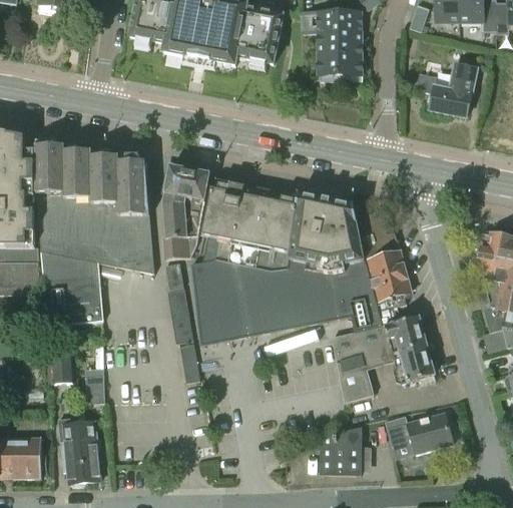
[(37,0),(37,3),(75,9),(76,0),(37,0)]
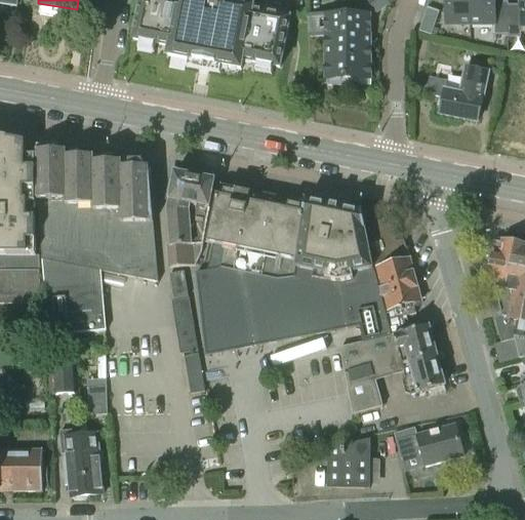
[(139,0),(133,36),(169,43),(168,52),(241,67),(243,57),(280,65),(289,14),(252,7),(253,4),(234,0),(139,0)]
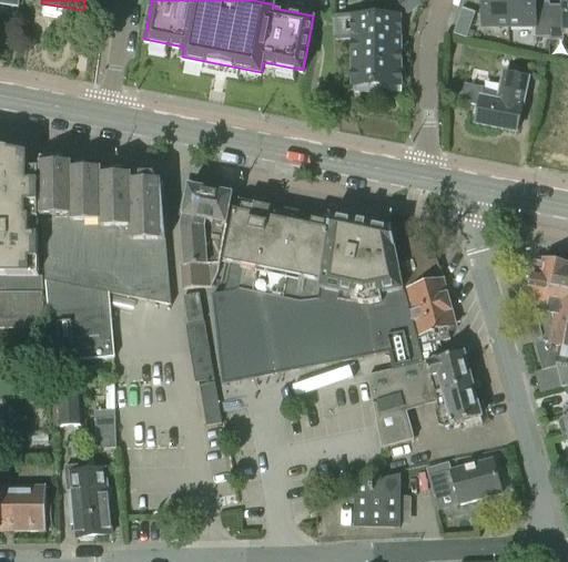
[(483,0),(483,6),(483,23),(509,23),(508,0),(483,0)]
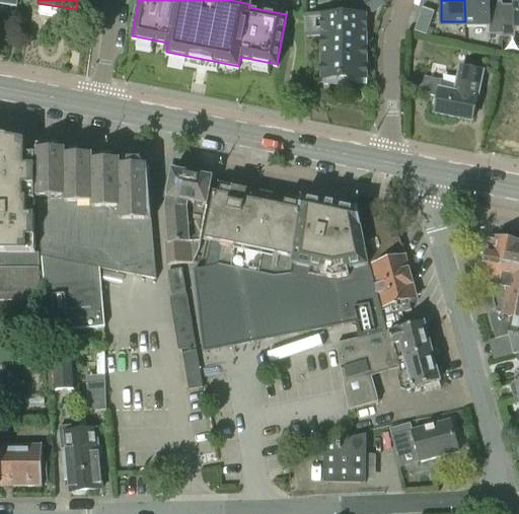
[(464,0),(465,21),(489,21),(489,30),(502,30),(502,5),(489,5),(489,0),(464,0)]
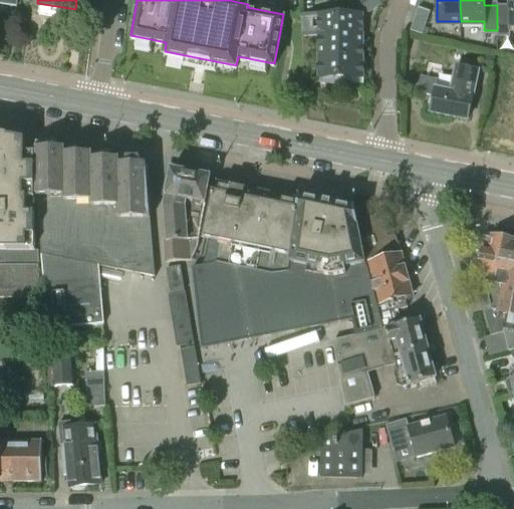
[(497,8),(497,30),(497,33),(510,33),(510,24),(513,23),(513,0),(509,0),(509,8),(497,8)]
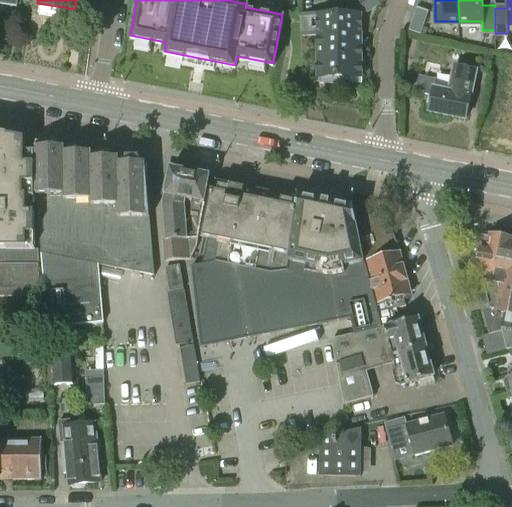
[(417,5),(409,28),(420,32),(428,8),(417,5)]
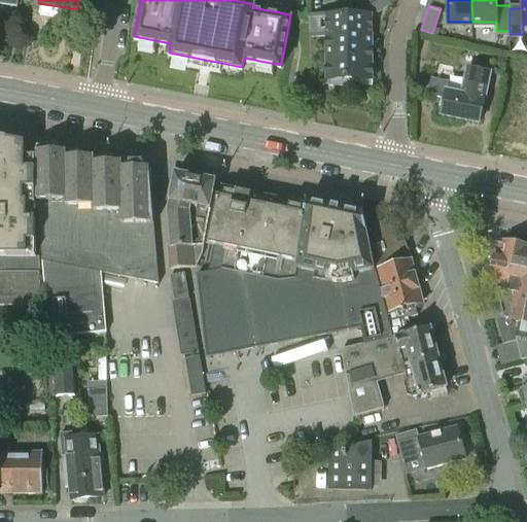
[(372,12),(310,12),(310,33),(326,33),(326,74),(326,77),(328,77),(328,82),(329,83),(345,83),(346,82),(345,77),(373,76),(373,74),(372,74),(372,12)]
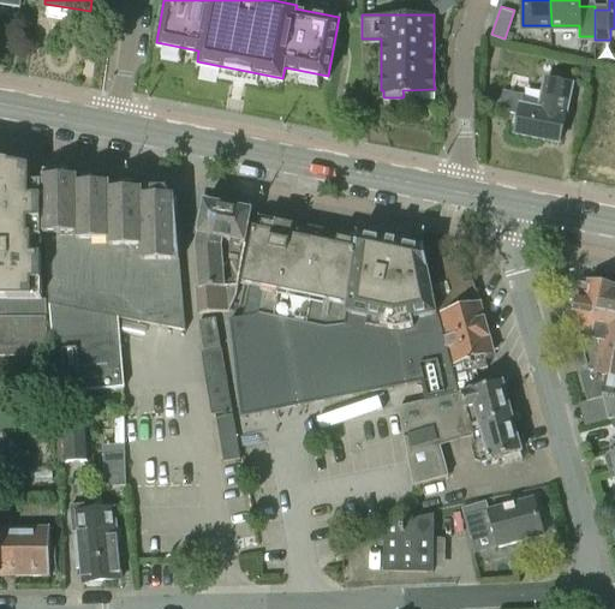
[(590,67),(575,65),(573,78),(587,81),(590,67)]
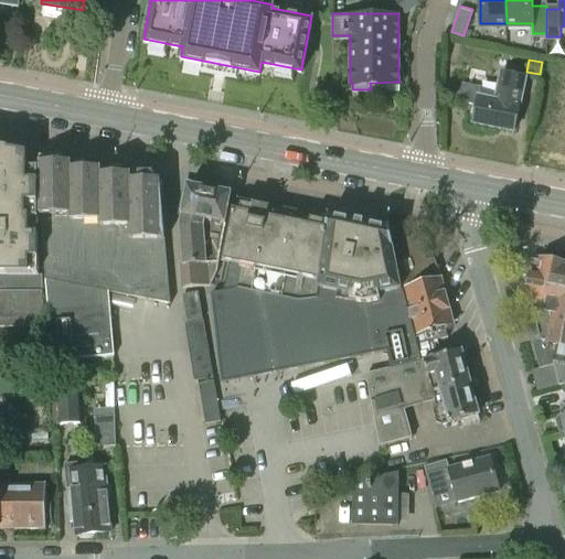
[(478,95),(473,119),(514,128),(524,74),(502,70),(496,98),(478,95)]
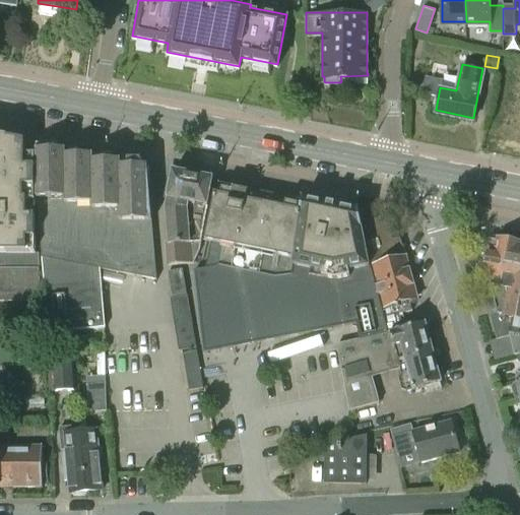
[(519,67),(518,68),(506,131),(519,133),(519,67)]
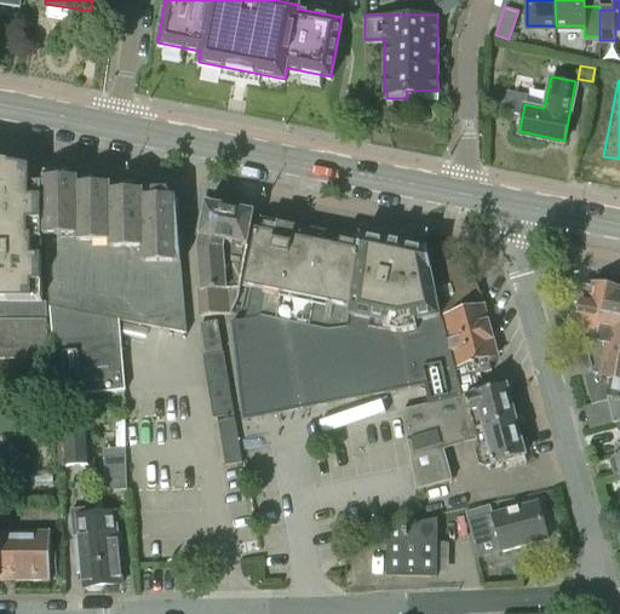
[(30,166),(0,160),(0,297),(42,298),(42,234),(44,182),(30,182),(30,166)]
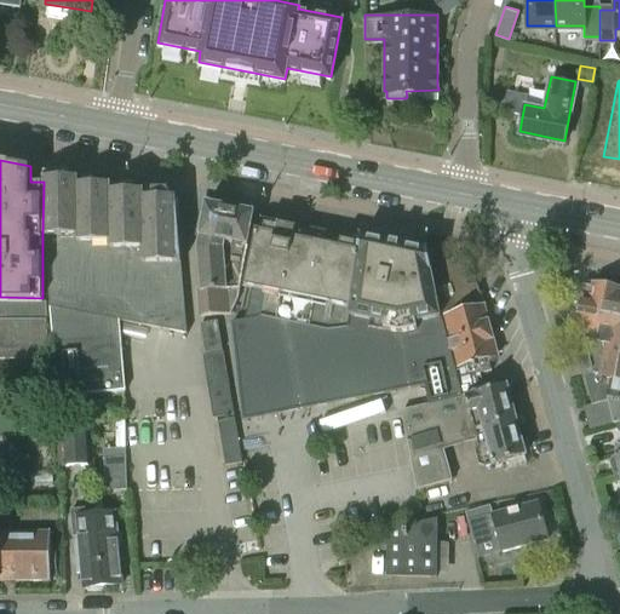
[(62,372),(62,388),(125,388),(121,333),(173,331),(187,330),(176,195),(143,195),(143,188),(110,189),(110,182),(78,182),(78,176),(44,176),(42,234),(42,298),(42,316),(55,316),(56,372),(62,372)]
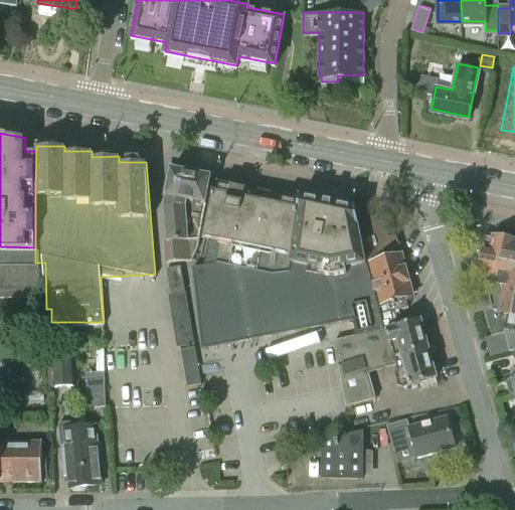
[(168,184),(164,203),(167,238),(165,238),(166,260),(192,258),(198,244),(199,234),(209,182),(210,174),(169,167),(166,183),(165,183),(165,184),(168,184)]
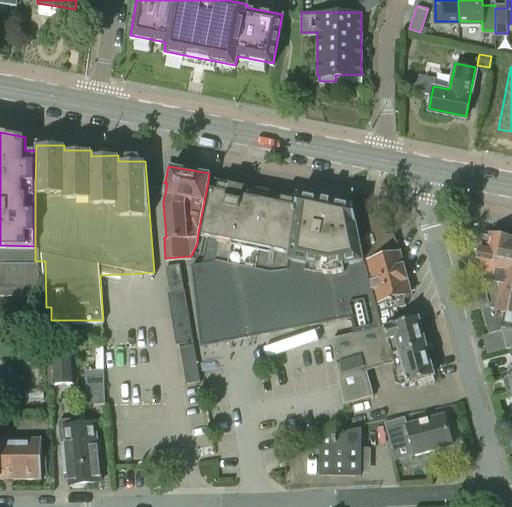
[(350,315),(353,332),(382,325),(381,322),(356,222),(356,221),(353,204),(298,193),(298,194),(245,182),(230,179),(229,185),(213,181),(202,234),(208,235),(202,261),(191,263),(201,344),(222,340),(350,315)]
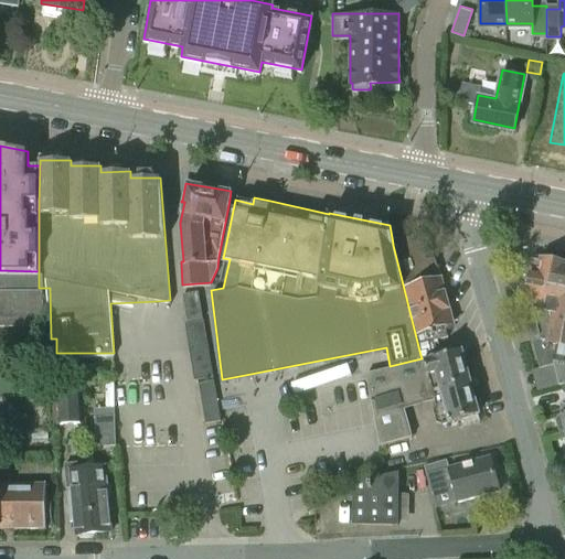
[(394,244),(393,245),(420,355),(437,351),(434,337),(448,334),(445,323),(454,321),(441,276),(440,277),(432,245),(424,247),(422,237),(406,235),(394,244)]
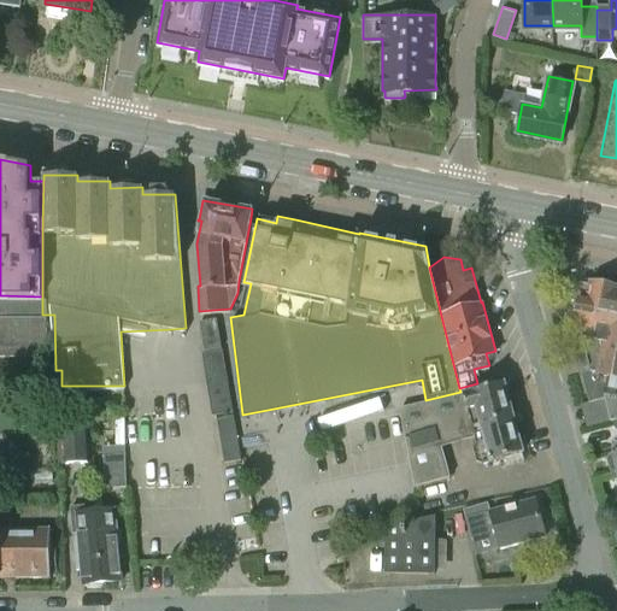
[(603,407),(607,406),(603,371),(616,288),(616,286),(589,281),(591,278),(582,277),(574,286),(571,298),(574,298),(573,304),(577,304),(574,322),(585,323),(582,336),(591,368),(581,370),(588,399),(600,395),(603,407)]
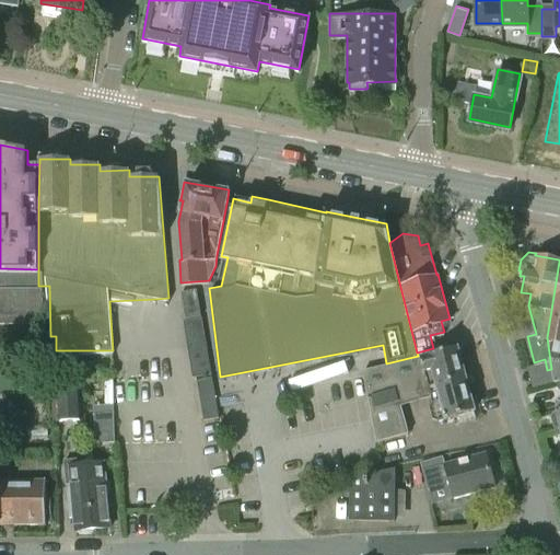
[(547,337),(551,369),(553,379),(556,379),(559,377),(559,262),(547,337)]
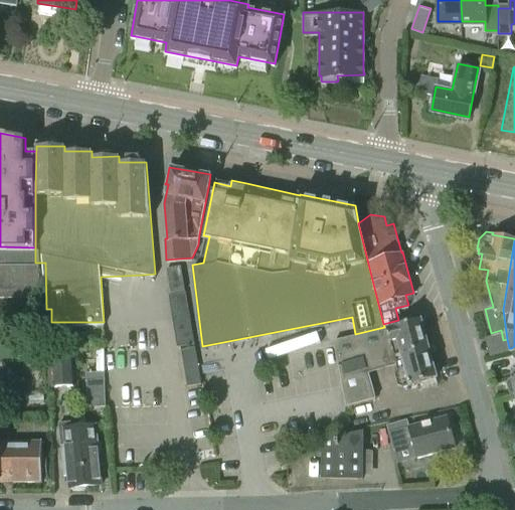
[(35,263),(35,247),(0,246),(0,294),(35,295),(35,263)]
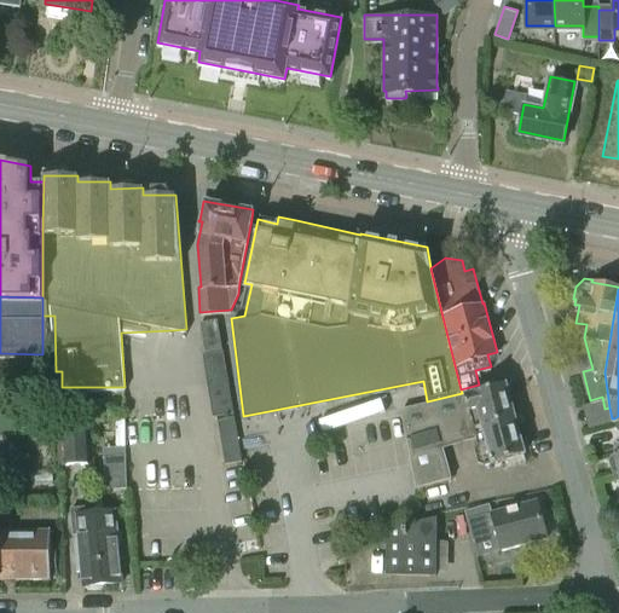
[(200,319),(204,350),(221,346),(217,317),(200,319)]
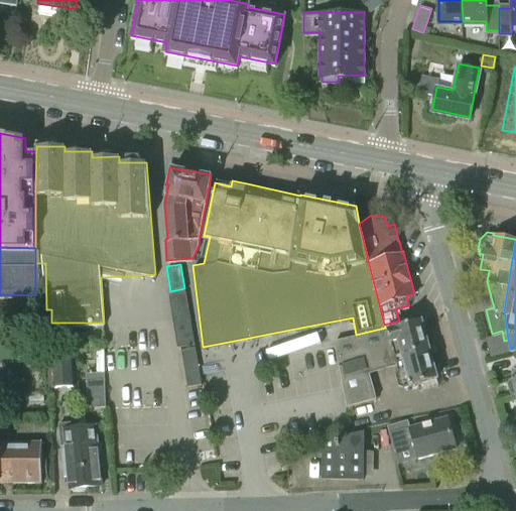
[(168,292),(177,345),(195,342),(185,289),(168,292)]
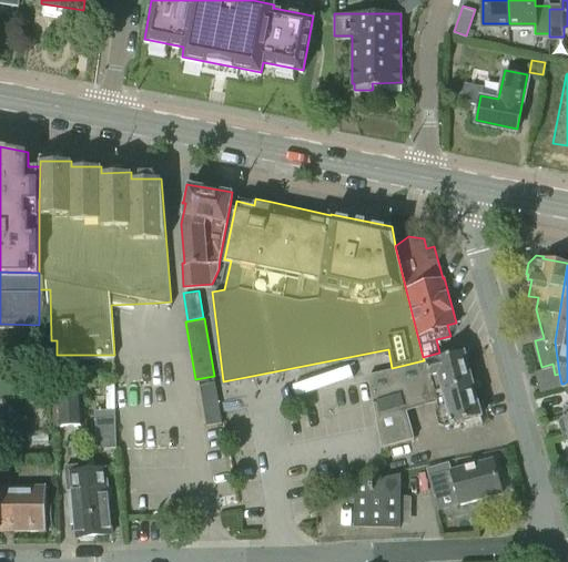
[(424,360),(392,368),(368,373),(382,446),(414,436),(406,408),(438,399),(437,397),(452,394),(449,386),(472,379),(463,350),(424,360)]
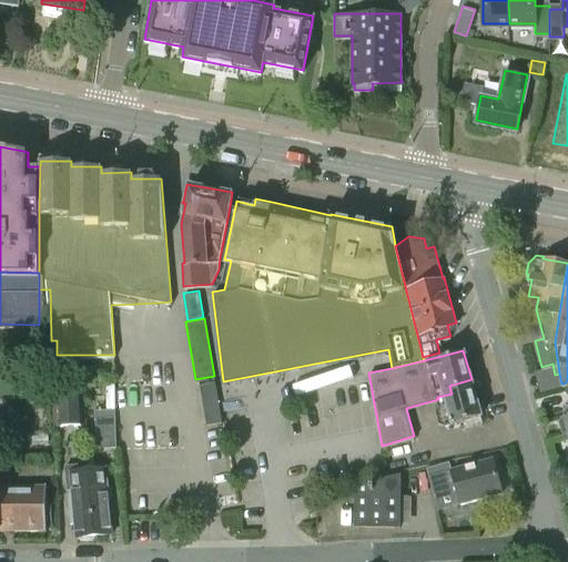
[(104,408),(94,408),(95,446),(114,445),(113,378),(105,377),(104,408)]
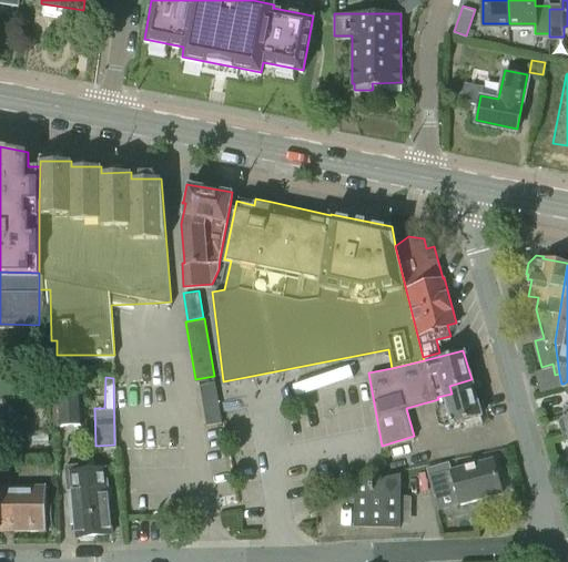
[(80,378),(51,380),(54,426),(83,425),(80,378)]
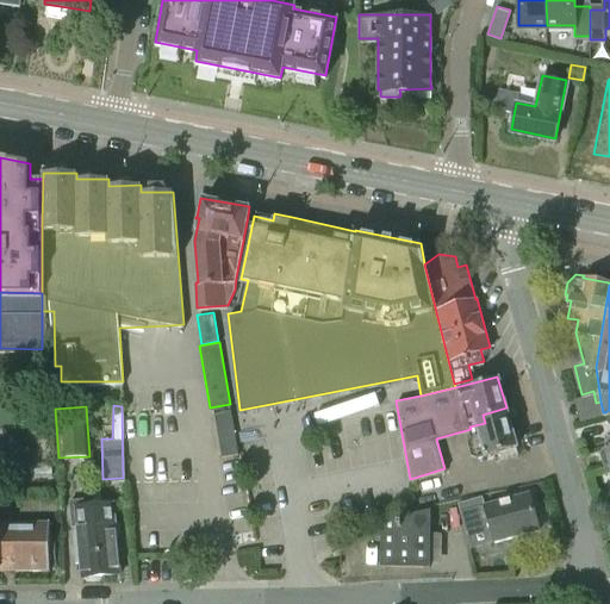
[(511,428),(506,408),(483,415),(485,423),(470,427),(471,429),(472,435),(470,442),(472,453),(477,456),(516,446),(515,442),(518,439),(516,429),(511,428)]
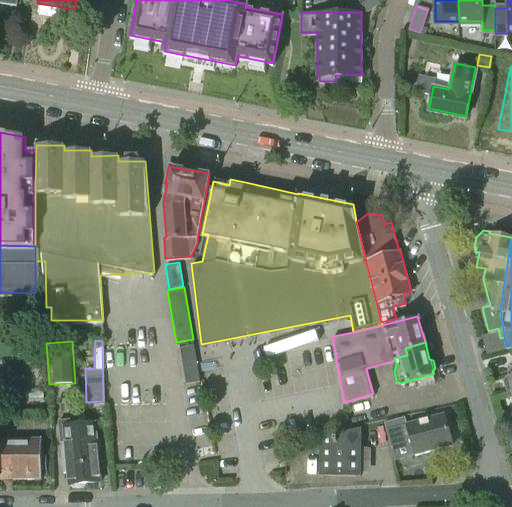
[(180,345),(186,381),(200,379),(194,343),(180,345)]
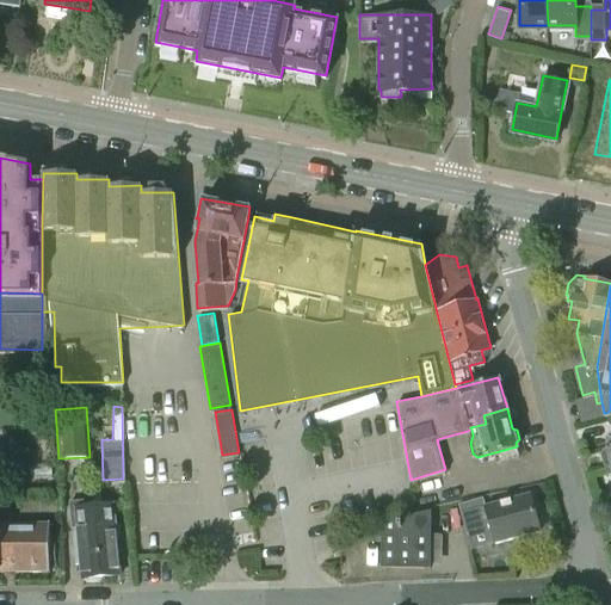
[(604,448),(600,451),(604,463),(609,464),(610,464),(610,465),(610,464),(610,432),(608,433),(610,444),(606,445),(606,446),(604,448)]
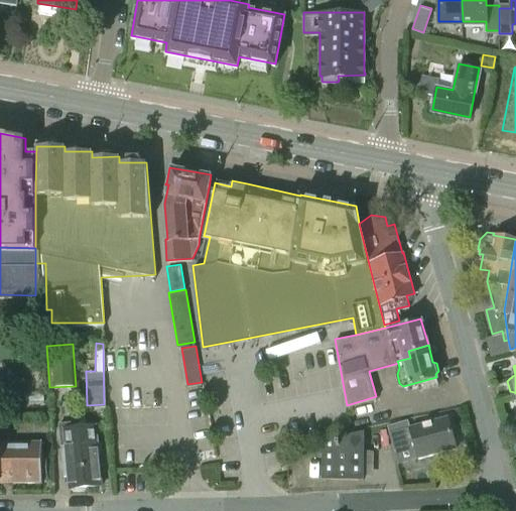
[(414,442),(418,457),(456,446),(446,414),(409,425),(407,417),(387,423),(394,449),(414,442)]
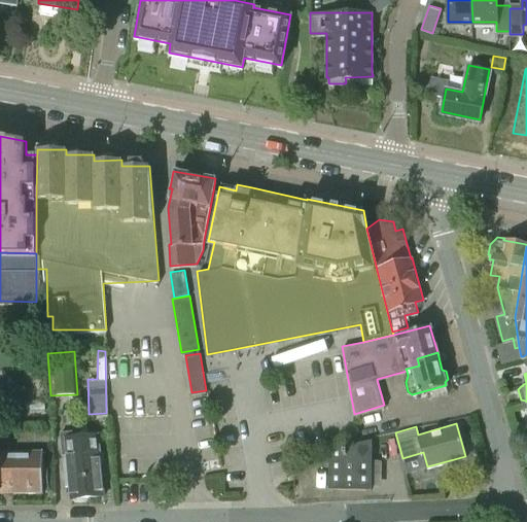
[(79,428),(60,430),(66,484),(70,484),(71,496),(88,494),(81,435),(80,435),(79,428)]
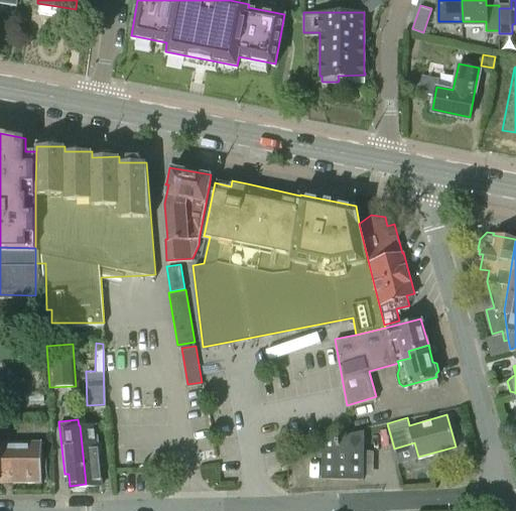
[(94,423),(80,425),(86,484),(102,483),(97,440),(96,440),(94,423)]
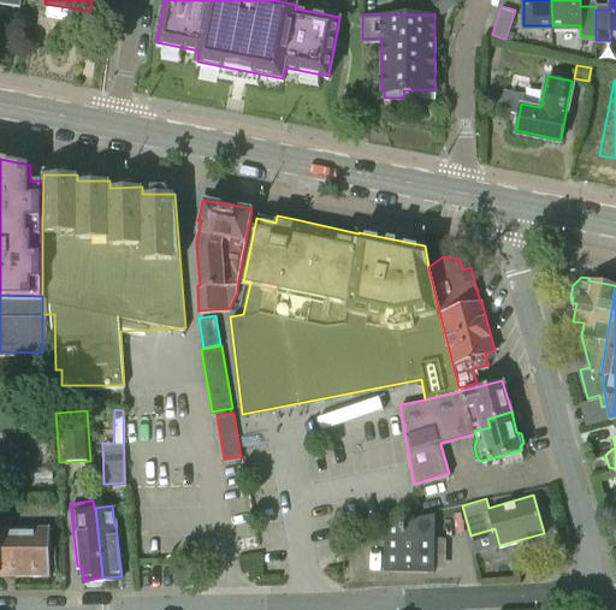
[(384,569),(433,569),(434,514),(385,523),(384,569)]
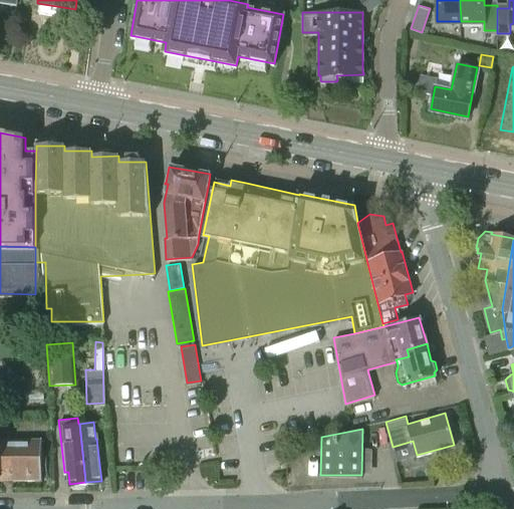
[(0,437),(0,478),(41,479),(42,438),(0,437)]
